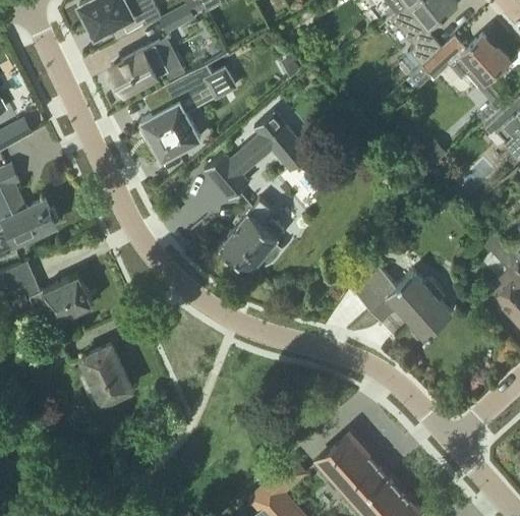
[(115,42),(115,43),(160,18),(150,0),(129,0),(124,3),(122,0),(90,0),(91,1),(78,7),(94,37),(108,29),(109,31),(113,29),(119,40),(115,42)]
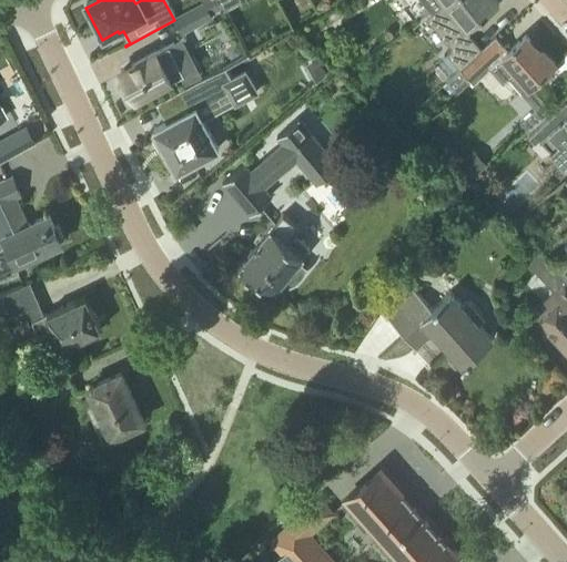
[(215,0),(201,0),(199,1),(202,7),(173,22),(182,38),(212,21),(211,19),(223,12),(215,0)]
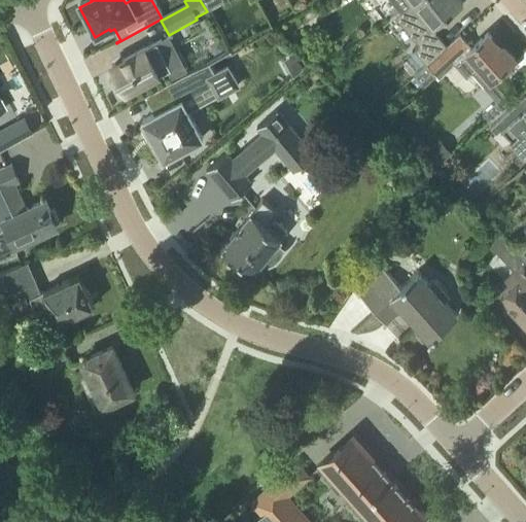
[(186,0),(200,0),(207,11),(208,13),(223,4),(220,0),(183,0),(184,1),(186,0)]
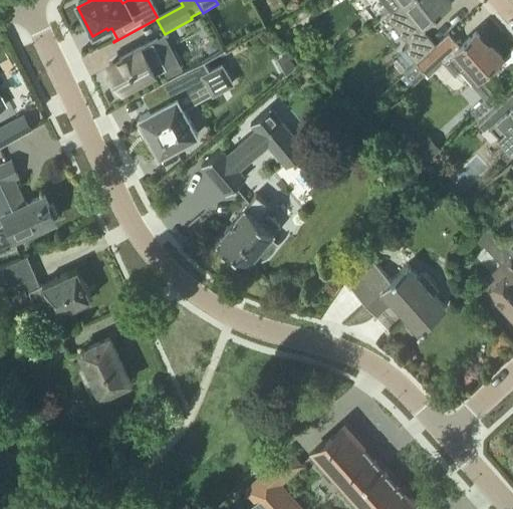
[(381,0),(394,15),(412,0),(381,0)]
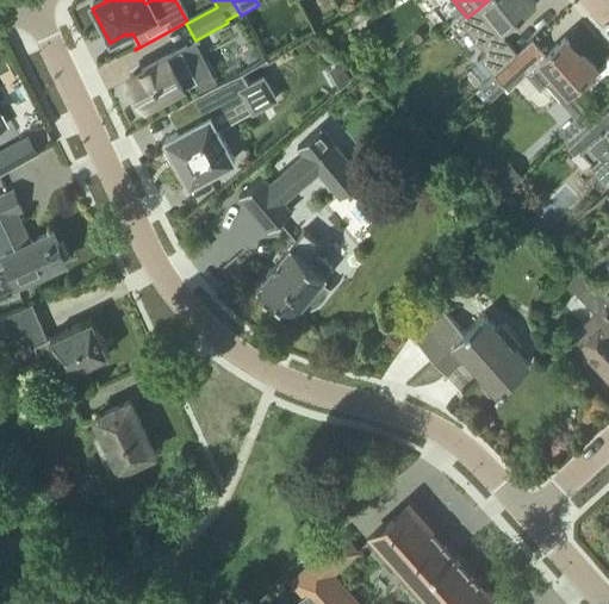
[(480,64),(495,80),(499,76),(517,58),(503,43),(504,42),(499,37),(535,7),(529,0),(489,0),(467,18),(459,25),(488,58),(480,64)]
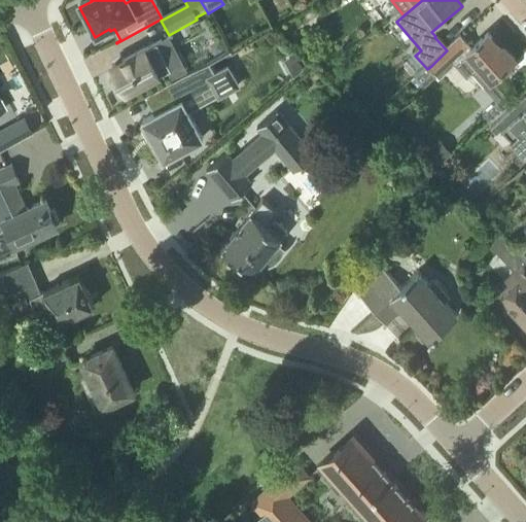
[(487,37),(470,53),(459,39),(447,50),(431,66),(427,69),(436,80),(453,66),(466,81),(479,70),(491,83),(498,77),(500,80),(506,80),(514,73),(514,67),(512,65),(515,62),(502,48),(500,51),(487,37)]
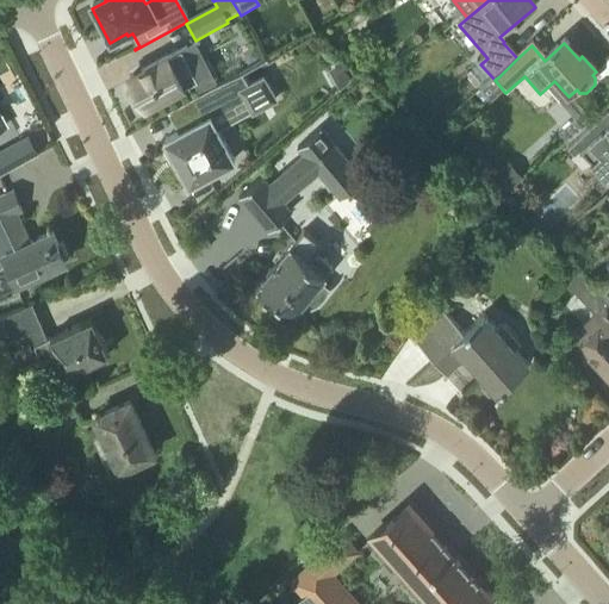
[(217,85),(196,45),(179,55),(129,80),(145,111),(169,98),(171,101),(180,97),(179,93),(193,86),(198,95),(217,85)]
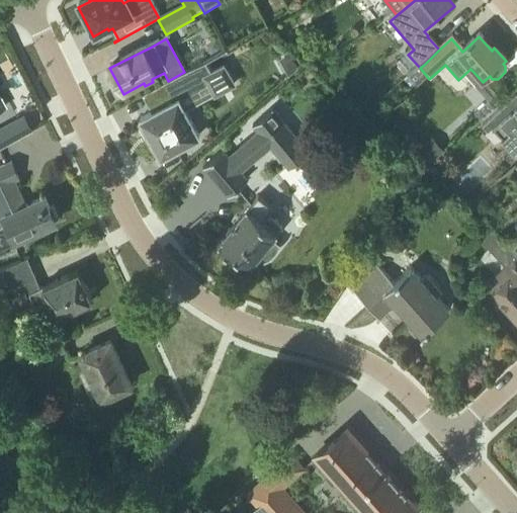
[(210,75),(205,64),(142,98),(151,116),(142,120),(140,121),(141,124),(141,123),(147,136),(148,138),(149,138),(152,144),(151,145),(153,147),(153,146),(159,158),(160,160),(163,159),(162,159),(196,141),(198,140),(197,137),(196,138),(179,103),(179,102),(207,87),(214,98),(234,88),(223,69),(210,75)]
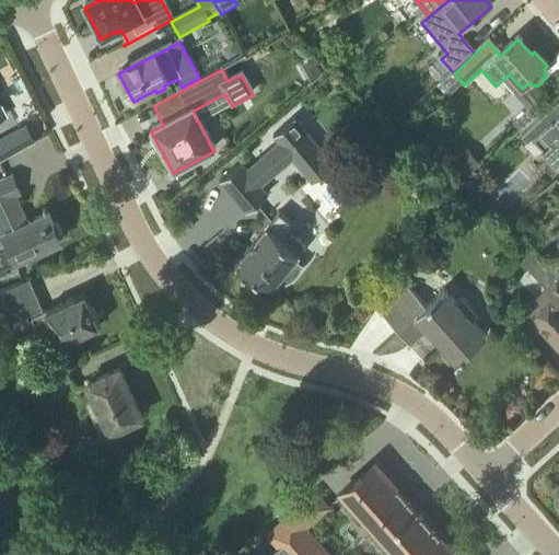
[(558,108),(556,105),(521,138),(526,145),(535,138),(545,149),(542,152),(558,171),(558,108)]
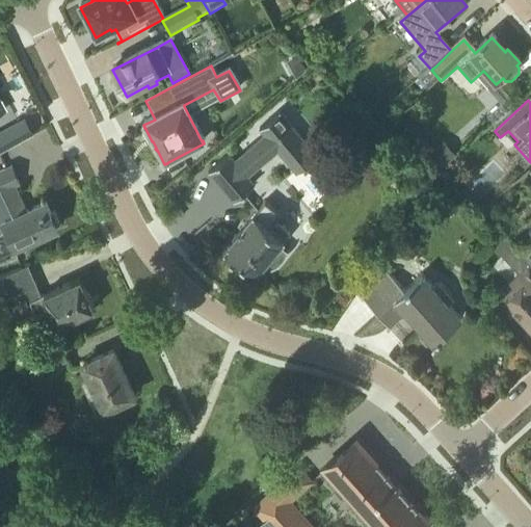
[(304,145),(279,114),(259,132),(264,138),(245,155),(258,170),(277,154),(284,162),(304,145)]
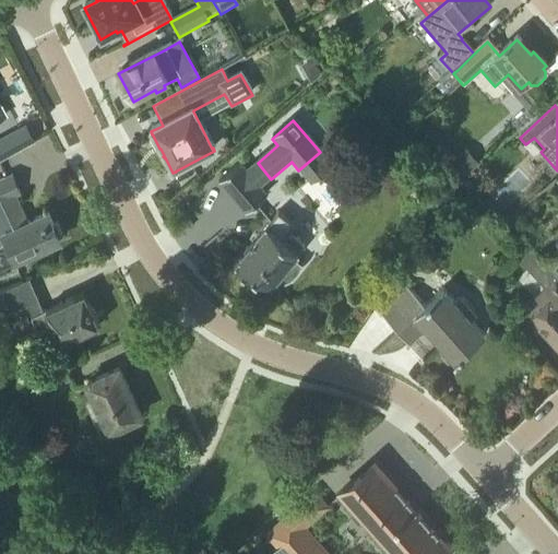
[(447,166),(461,181),(478,167),(464,151),(447,166)]
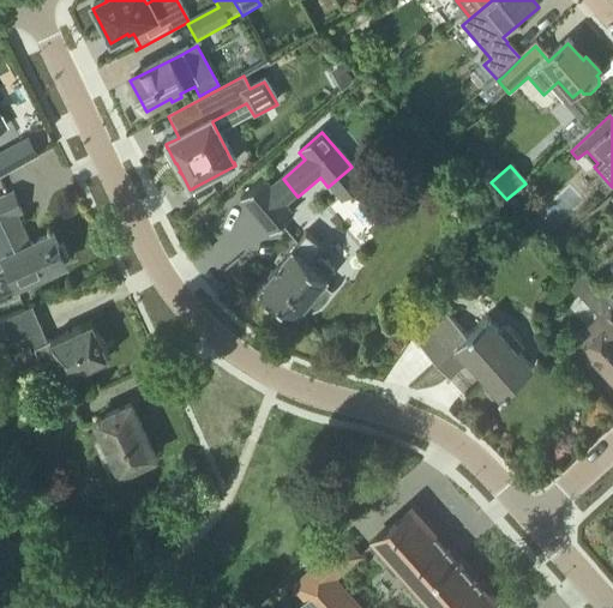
[(293,216),(264,181),(240,202),(269,236),(293,216)]
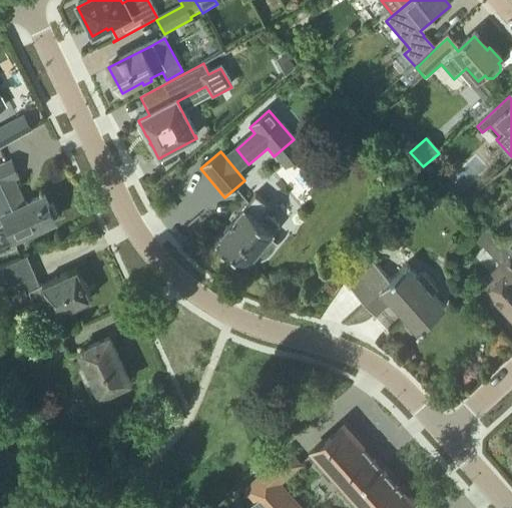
[(27,235),(29,238),(40,233),(38,230),(54,223),(53,220),(57,219),(51,207),(48,209),(43,198),(24,207),(12,181),(17,179),(10,164),(0,169),(0,209),(7,226),(3,228),(10,243),(27,235)]
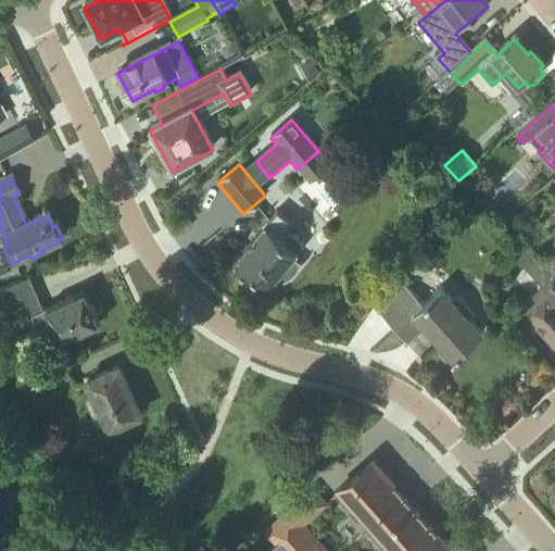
[(301,249),(302,249),(301,246),(298,240),(295,239),(289,236),(287,235),(292,227),(276,214),(237,262),(238,263),(234,268),(249,280),(253,275),(269,288),(278,278),(281,284),(280,284),(280,285),(284,285),(289,282),(291,280),(295,276),(298,274),(301,268),(302,265),(300,265),(292,260),(297,254),(295,253),(301,248),(301,249)]
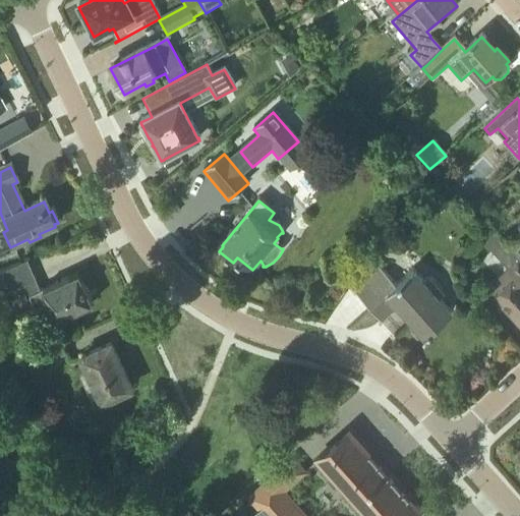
[(508,313),(519,327),(519,263),(494,233),(481,245),(508,275),(501,282),(506,288),(494,299),(499,303),(499,306),(505,313),(508,313)]
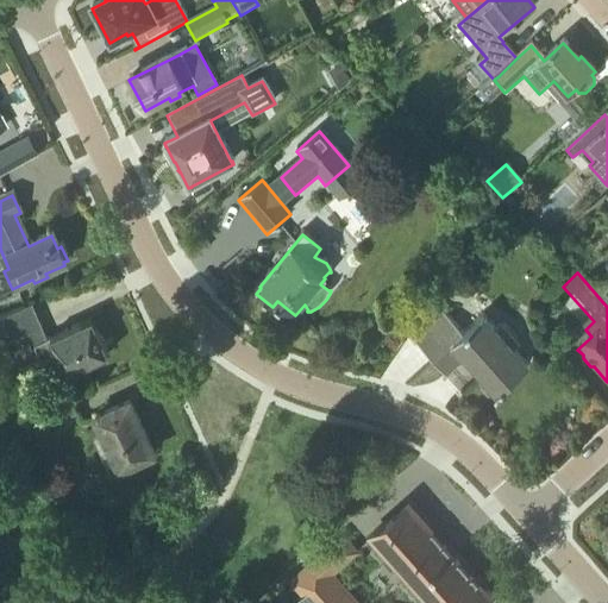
[(0,347),(33,332),(24,311),(0,321),(0,347)]
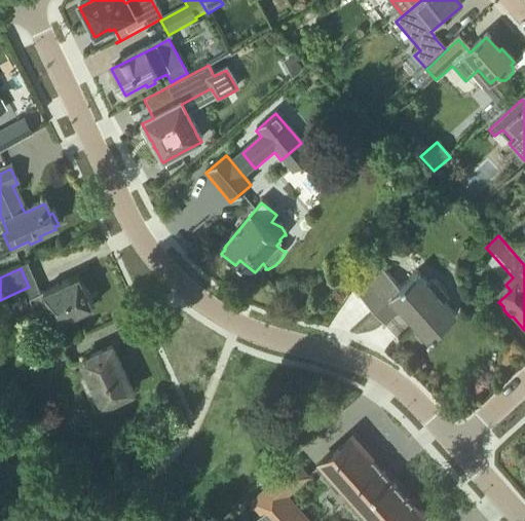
[(399,291),(389,280),(379,269),(353,292),(373,313),(384,326),(402,310),(427,340),(426,341),(428,343),(435,338),(434,336),(455,318),(443,304),(446,297),(435,285),(428,288),(416,274),(399,291)]
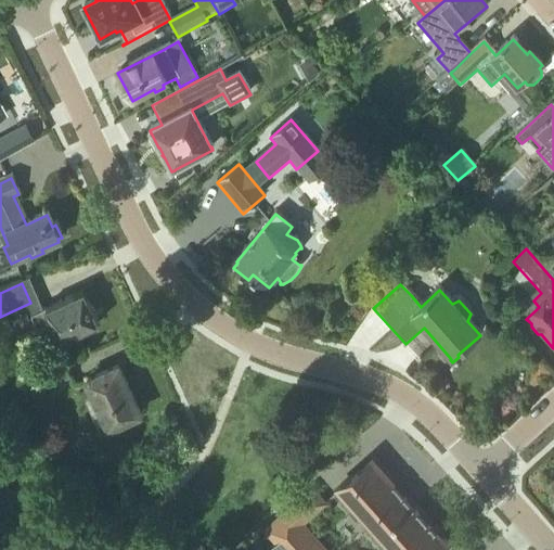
[(38,332),(43,329),(51,346),(59,343),(59,344),(98,327),(82,294),(31,319),(38,332)]
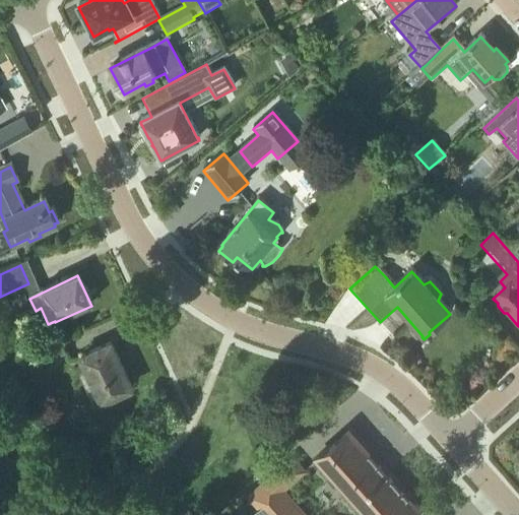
[(80,360),(86,373),(102,403),(131,390),(123,372),(110,345),(80,360)]
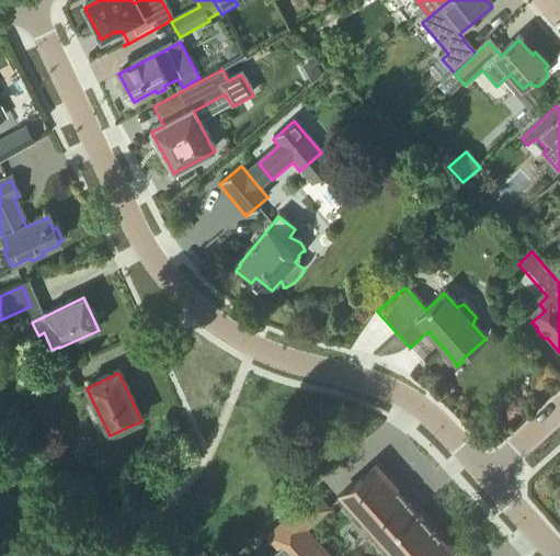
[(452,555),(404,501),(375,467),(341,497),(392,555),(452,555)]
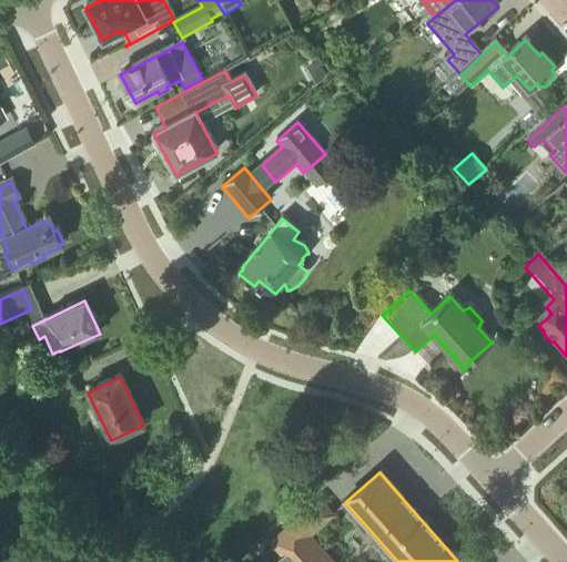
[(338,517),(320,497),(269,542),(282,557),(277,561),(336,561),(315,540),(338,517)]
